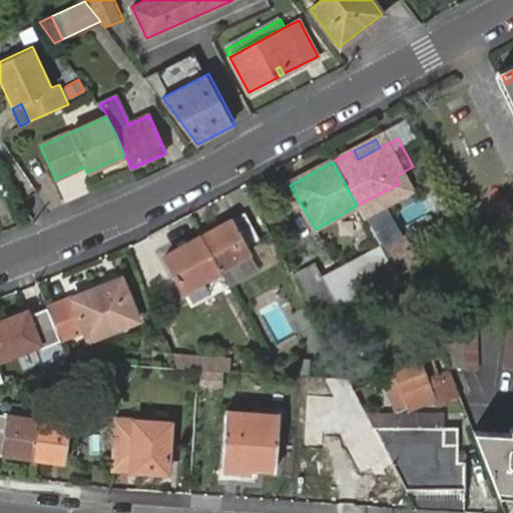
[(232,218),(201,235),(219,269),(250,252),(247,246),(260,239),(244,211),(232,218)]
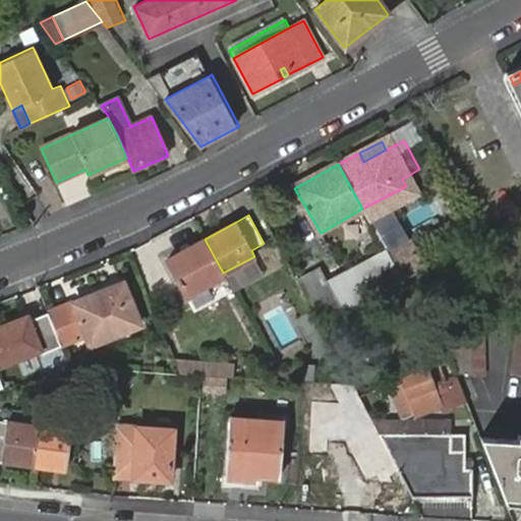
[(404,282),(427,269),(400,222),(378,234),(386,250),(404,282)]
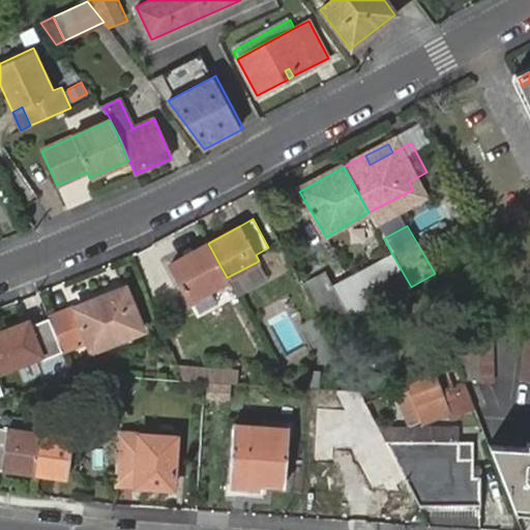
[(189,300),(228,280),(227,277),(208,243),(171,265),(189,300)]
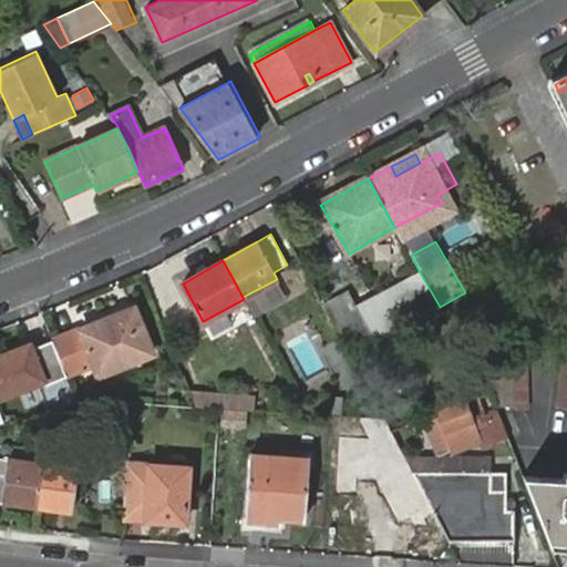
[(356,331),(363,347),(440,307),(420,272),(357,307),(349,291),(323,306),(339,333),(348,328),(351,333),(356,331)]
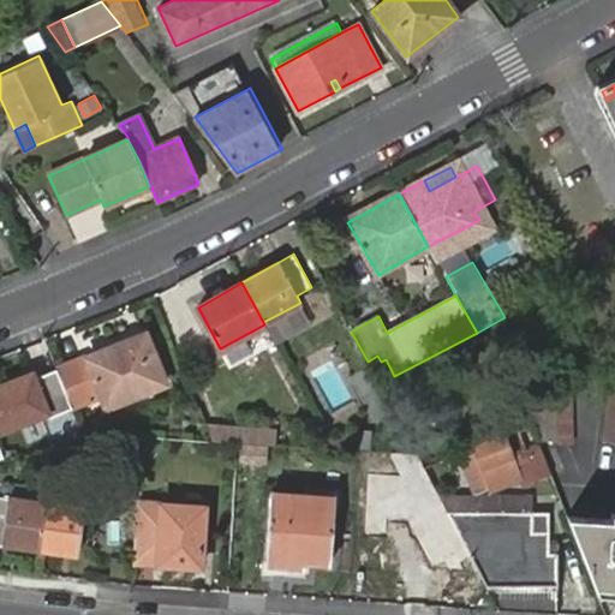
[(57,369),(72,406),(101,394),(106,407),(166,383),(145,334),(87,358),(57,369)]
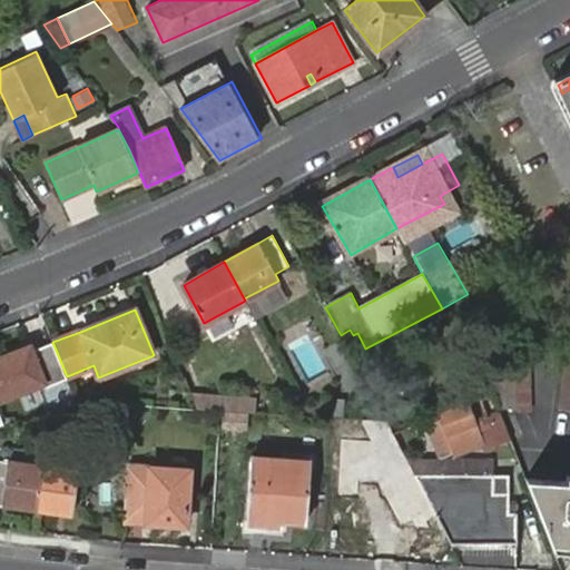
[(0,424),(3,424),(0,416),(0,401),(67,376),(52,342),(31,350),(29,345),(0,357),(0,424)]
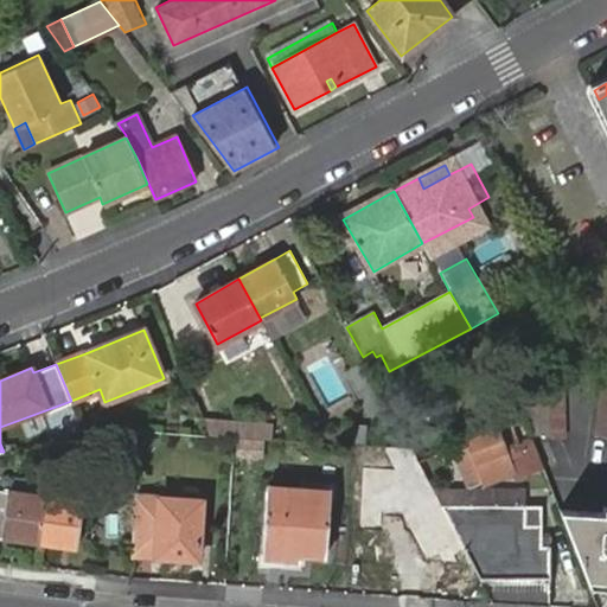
[(606,377),(606,378),(601,377),(595,425),(606,426),(606,377)]
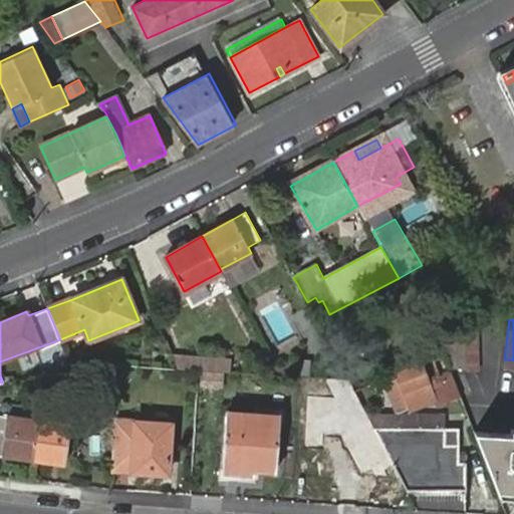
[(476,320),(431,320),(445,355),(448,363),(448,364),(476,363),(476,320)]
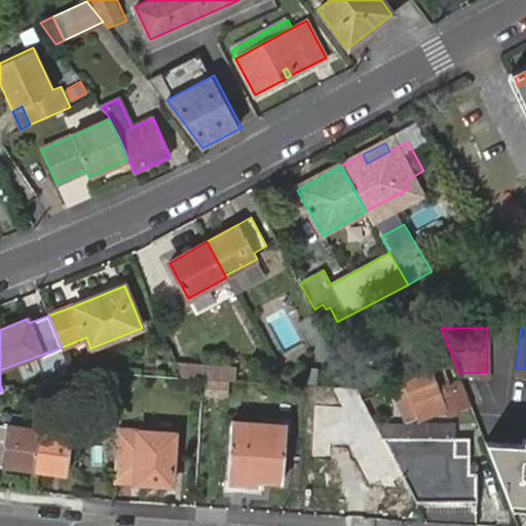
[(183,378),(204,379),(239,381),(240,368),(177,364),(183,378)]
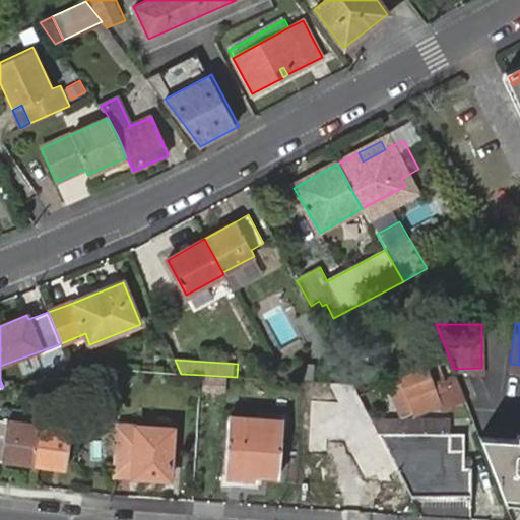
[(453,368),(450,360),(437,364),(425,369),(403,378),(389,383),(402,418),(415,412),(439,404),(441,410),(465,401),(456,376),(445,380),(442,372),(453,368)]
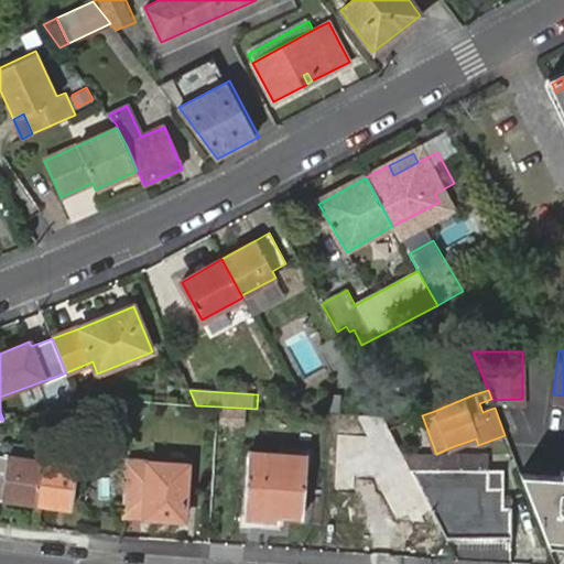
[(340,396),(325,394),(324,410),(339,411),(340,396)]
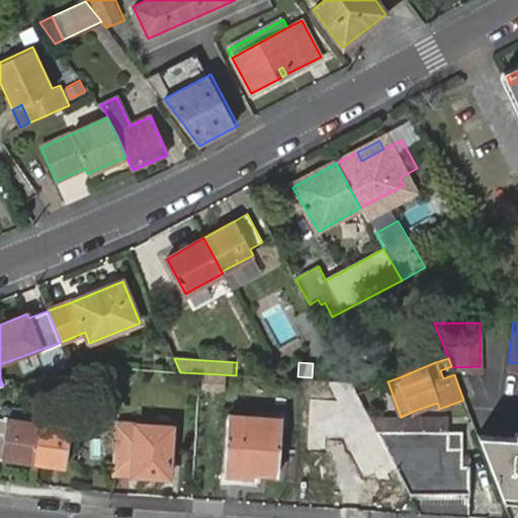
[(277,475),(281,424),(259,422),(259,416),(229,413),(224,476),(223,480),(243,482),(243,477),(255,478),(255,472),(277,475)]
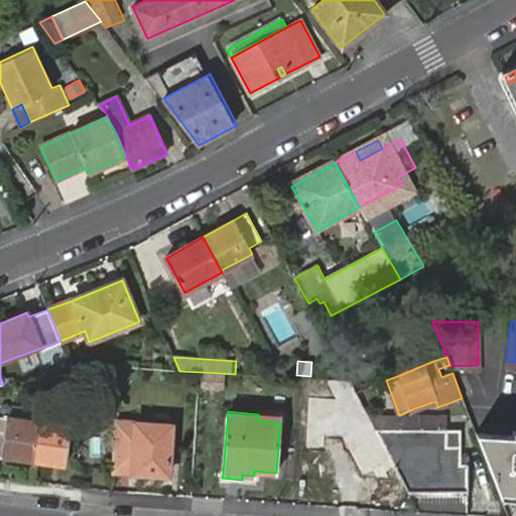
[(2,455),(34,460),(39,422),(7,417),(2,455)]
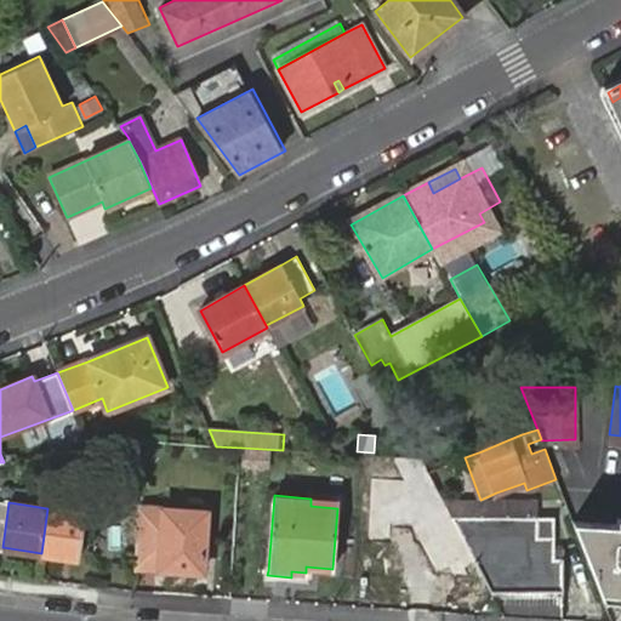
[(483,505),(445,505),(491,592),(563,591),(563,550),(554,550),(554,517),(483,517),(483,505)]
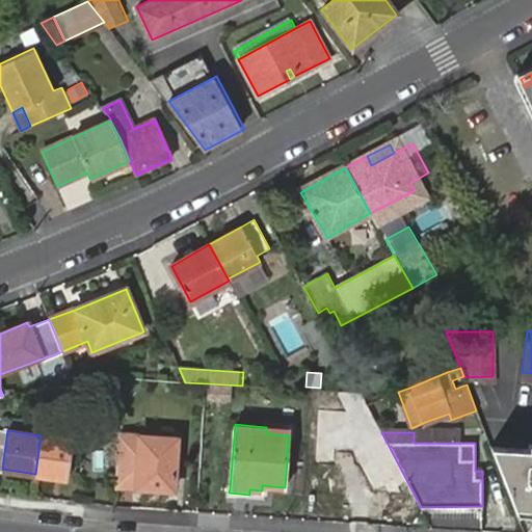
[(118,434),(115,486),(136,488),(174,489),(178,437),(140,435),(118,434)]
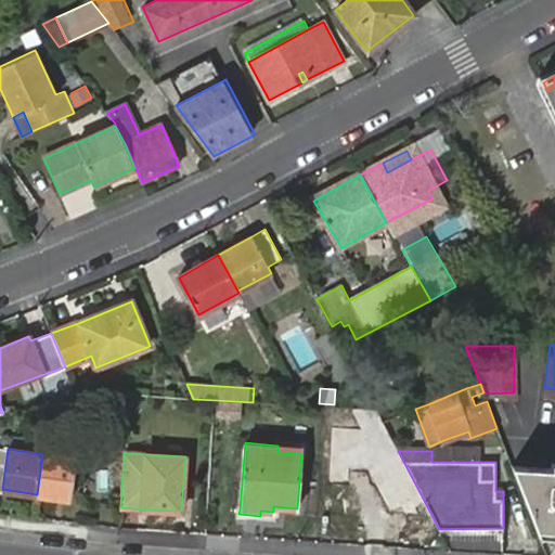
[(42,454),(37,494),(72,499),(76,459),(42,454)]
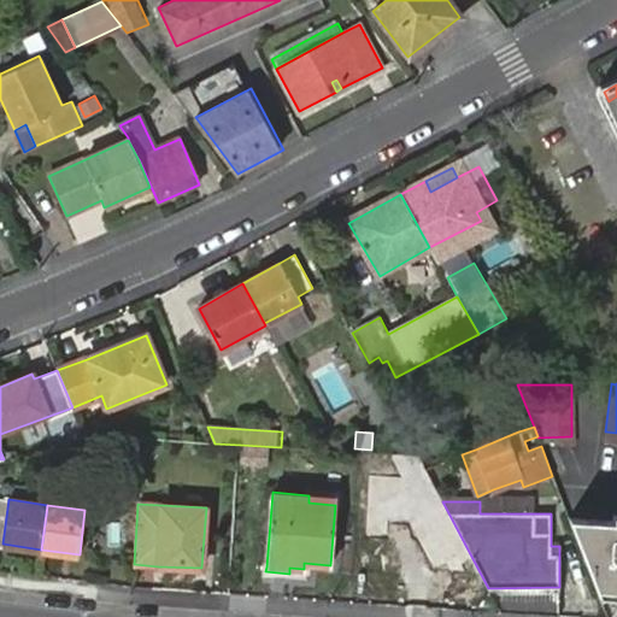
[(616,515),(613,515),(613,521),(569,518),(595,586),(600,597),(616,597),(616,515)]
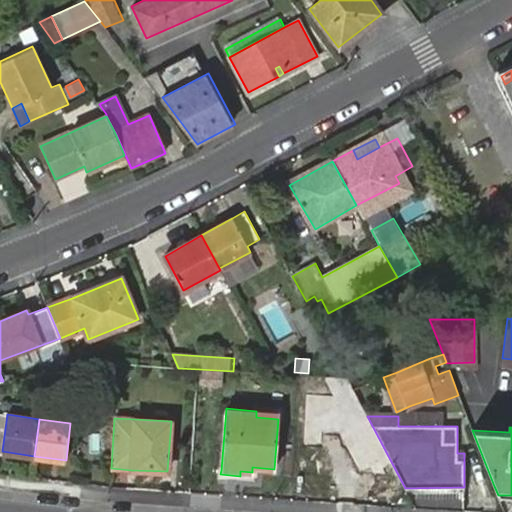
[(405,488),(415,508),(464,511),(464,487),(405,488)]
